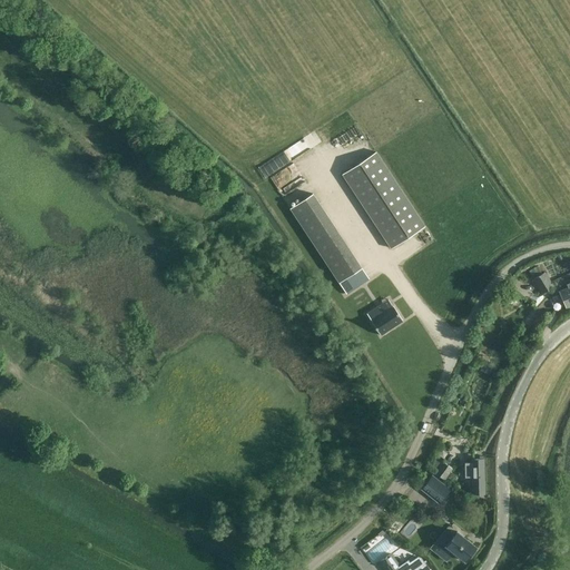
[(375,150),(341,174),(389,247),(423,225),(375,150)]
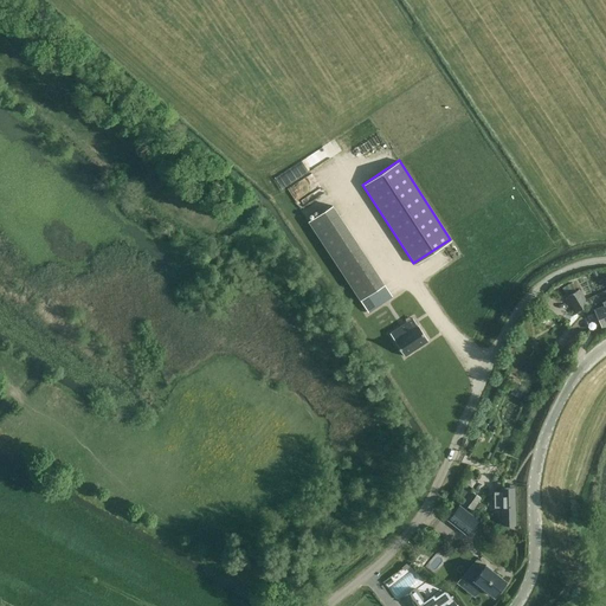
[(389,298),(333,204),(307,219),(365,314),(389,298)]
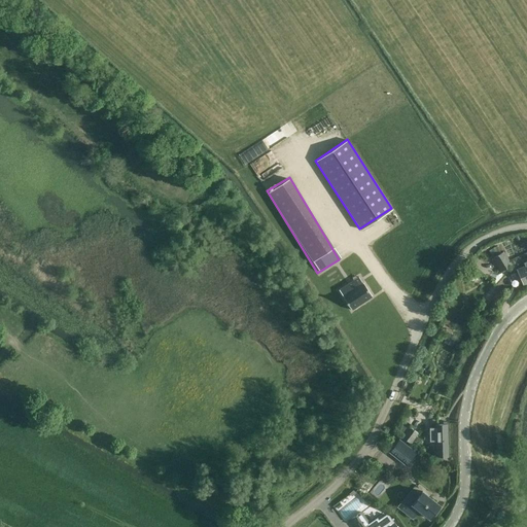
[(493,258),(501,272),(513,266),(503,251),(501,253),(497,246),(488,250),(493,258)]
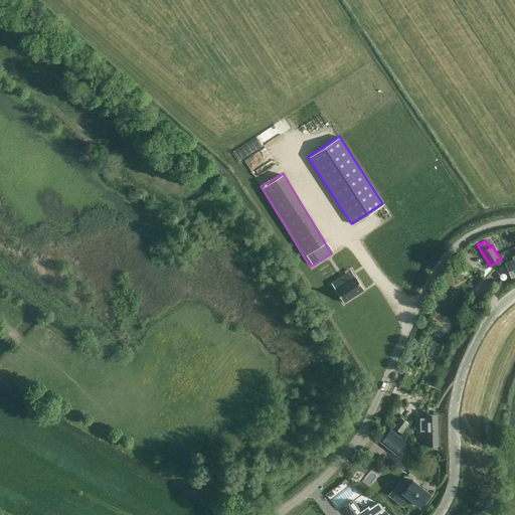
[(514,277),(514,260),(505,264),(512,279),(514,277)]
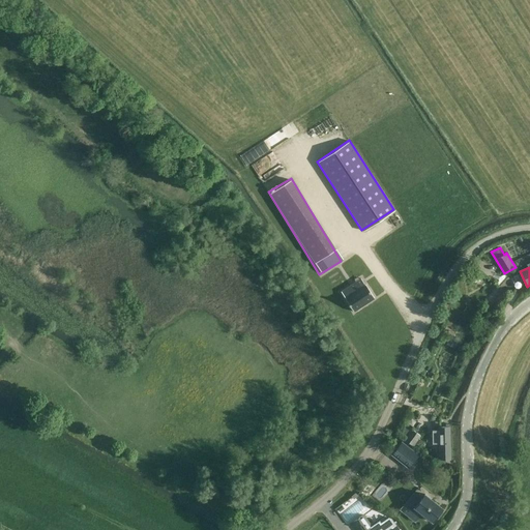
[(365,285),(352,294),(348,288),(347,288),(341,292),(354,312),(375,298),(365,285)]
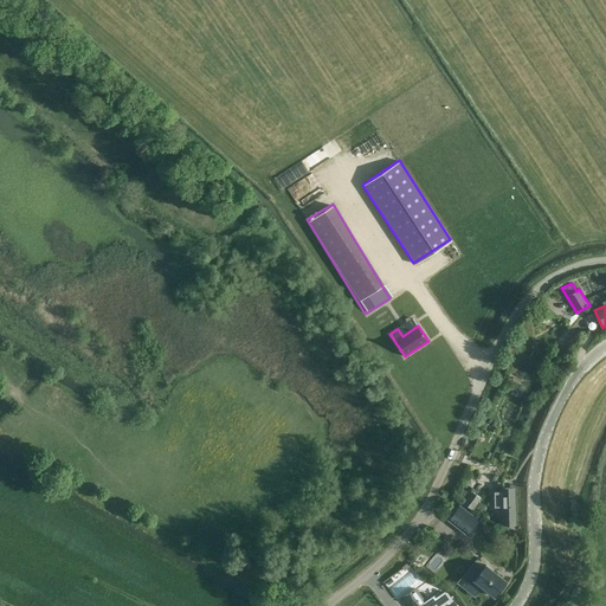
[(515,384),(510,393),(521,398),(526,388),(515,384)]
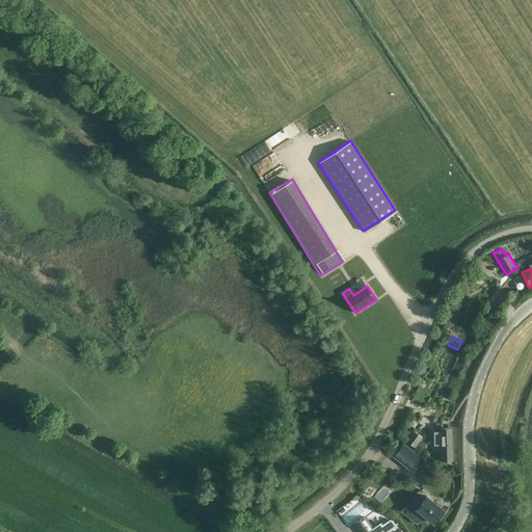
[(441,445),(441,461),(452,461),(451,428),(441,428),(441,432),(433,432),(434,446),(441,445)]
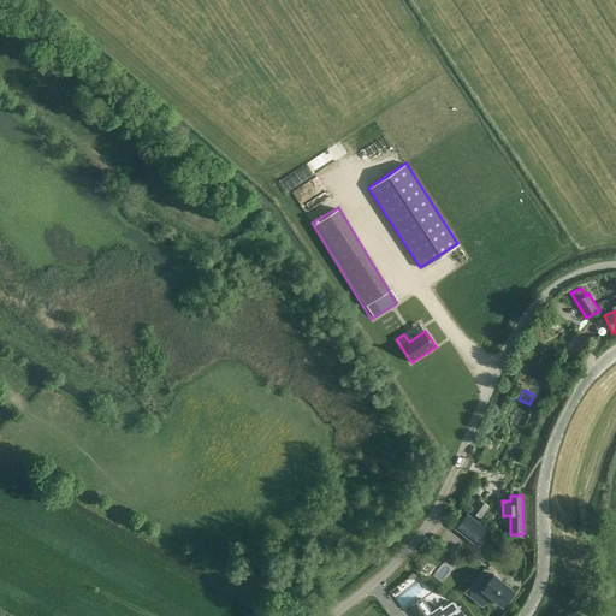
[(479,498),(469,511),(480,519),(489,507),(479,498)]
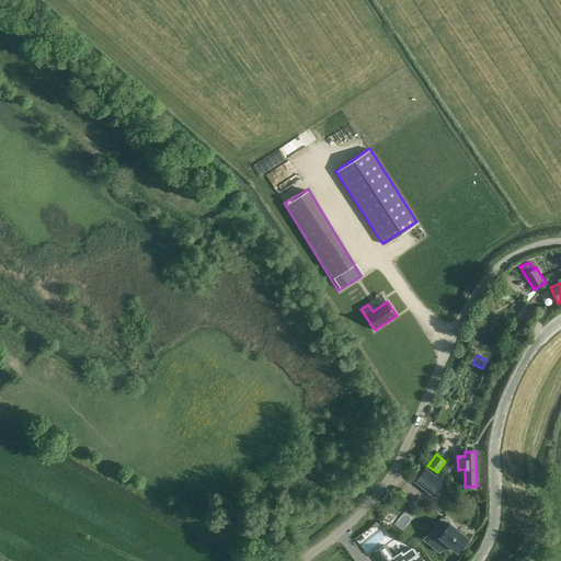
[(425,469),(414,481),(432,495),(443,482),(425,469)]
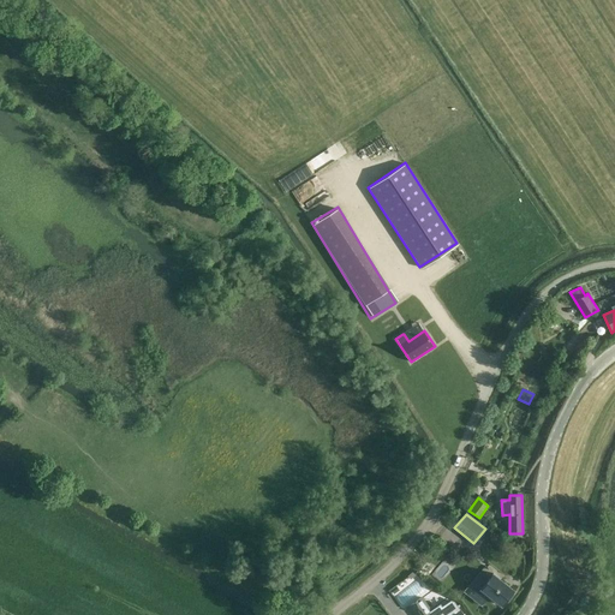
[(481,589),(501,605),(513,591),(493,573),(481,589)]
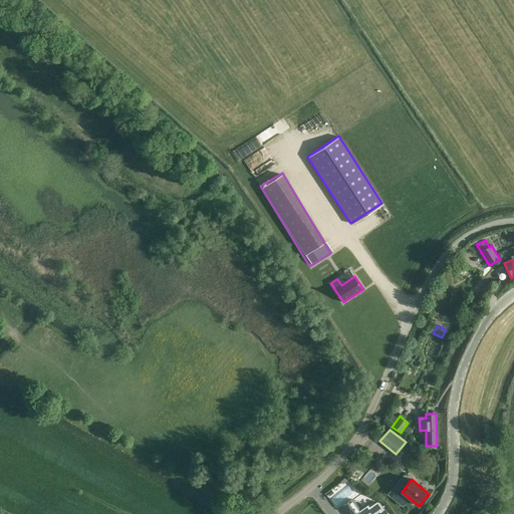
[(356,513),(361,511),(352,499),(341,507),(345,513),(356,513)]
